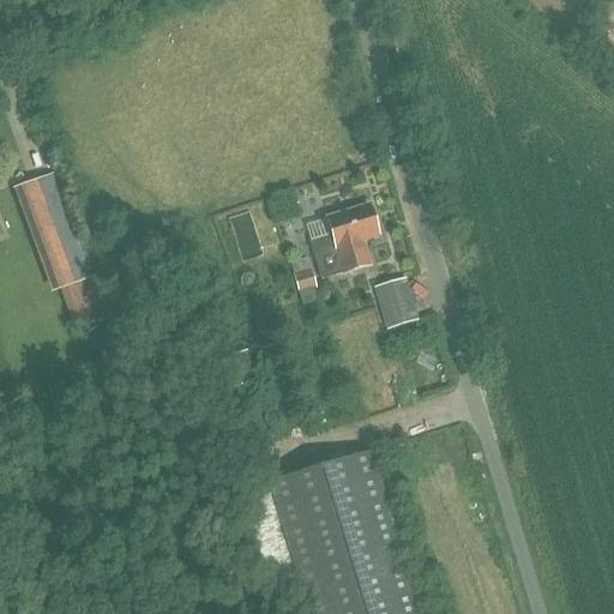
[(89,275),(62,204),(31,215),(58,287),(89,275)]
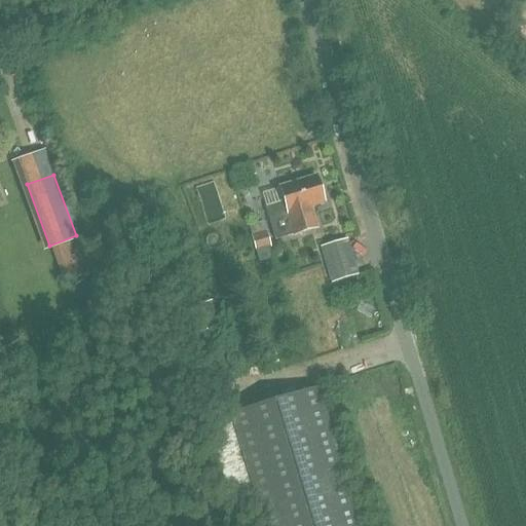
[(315,228),(309,207),(324,202),(316,177),(280,187),(285,201),(265,208),(275,240),(295,234),(315,228)]
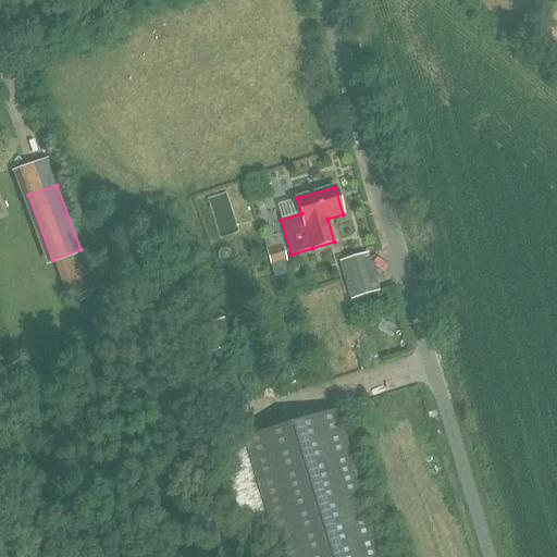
[(279,235),(263,239),(271,264),(286,260),(279,235)]
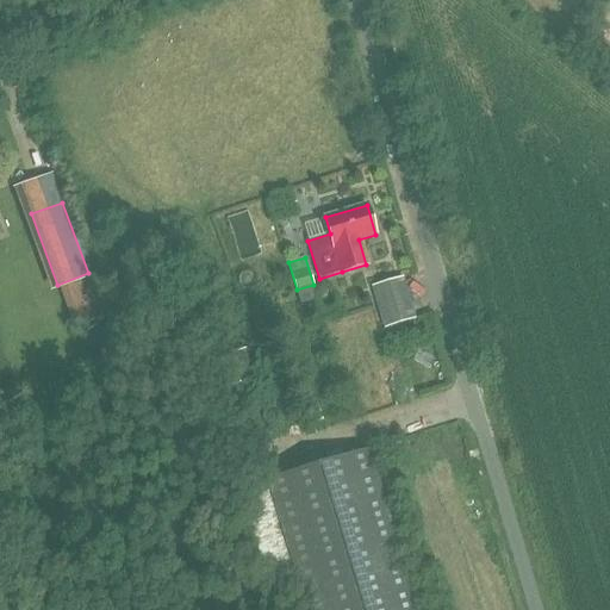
[(384,327),(393,323),(416,316),(404,275),(371,285),(384,327)]
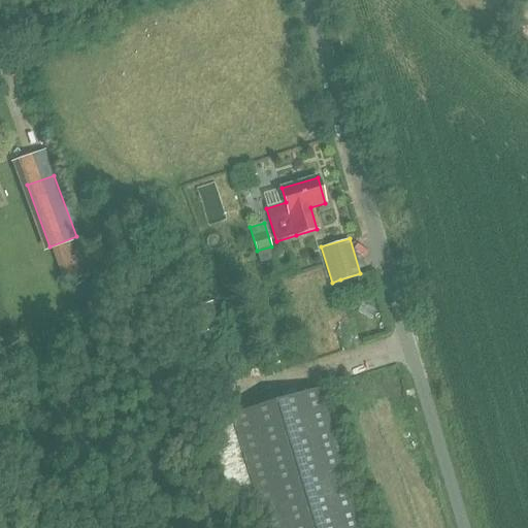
[(230,416),(264,527),(360,527),(319,389),(230,416)]
